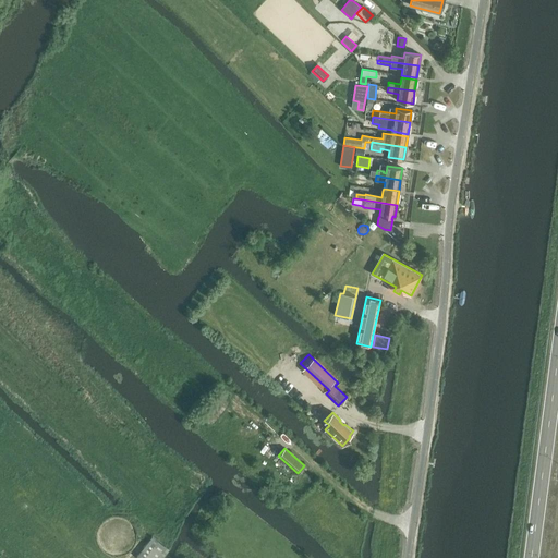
[(136,557),(158,557),(167,547),(152,536),(136,557)]
